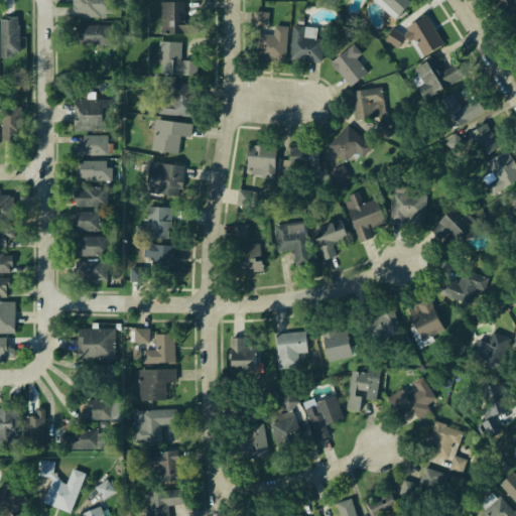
[(72,0),(111,0),(110,15),(71,13),(72,0)]
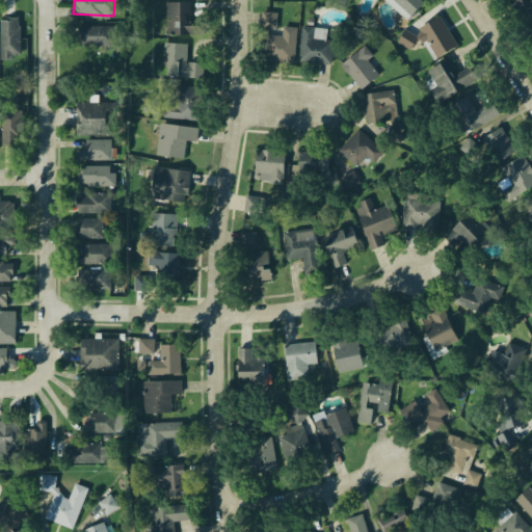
[(165,0),(188,0),(188,23),(202,23),(202,33),(165,32),(165,0)]
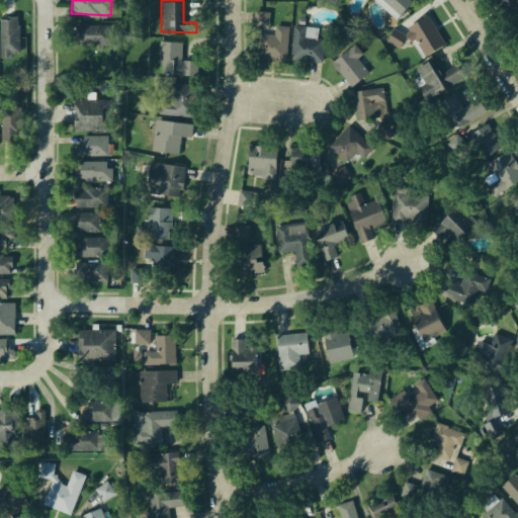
[(378,0),(396,16),(408,3),(404,0),(378,0)]
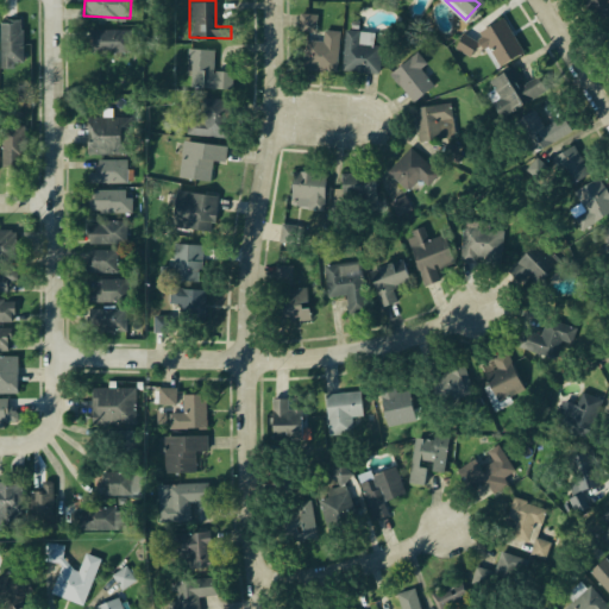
[(575,0),(608,0),(608,13),(589,25),(575,0)]
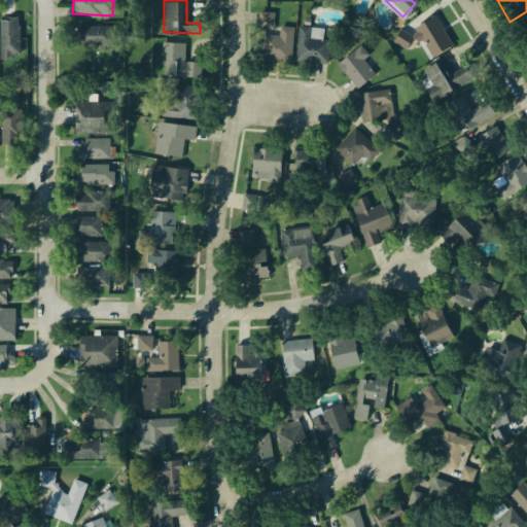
[(257,9),(272,11),(270,27),(254,25),(257,9)]
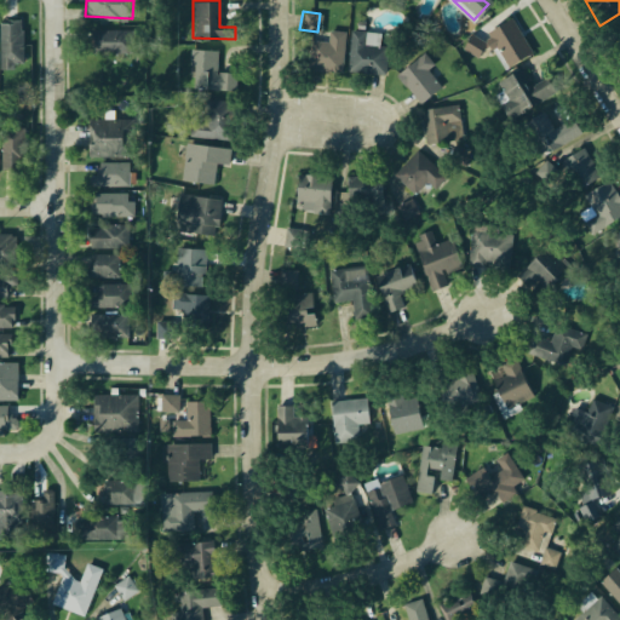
[(19,18),(0,18),(0,67),(12,67),(12,61),(23,61),(19,18)]
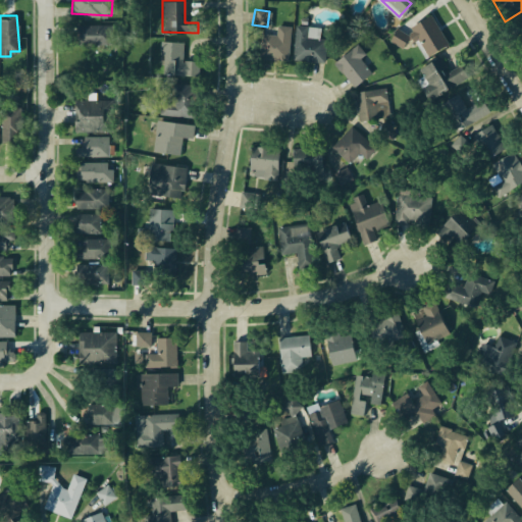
[(445,45),(426,15),(408,27),(426,56),(445,45)]
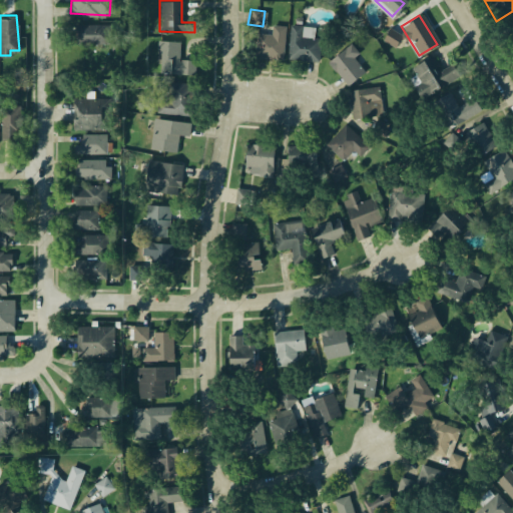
[(512,16),(501,22),(512,46),(512,16)]
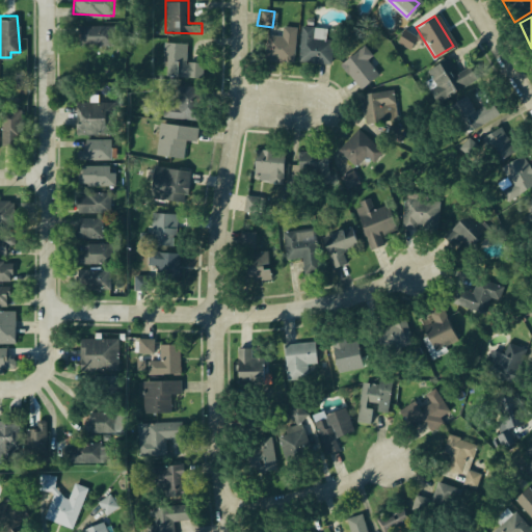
[(300,24),(314,25),(313,37),(330,40),(328,61),(297,58),(300,24)]
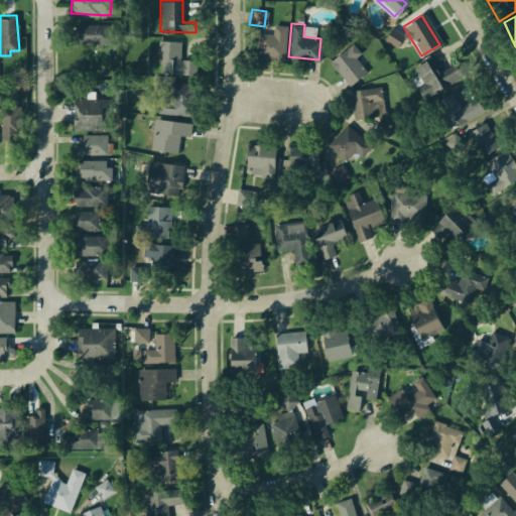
[(257,32),(271,33),(272,24),(286,25),(283,58),(271,57),(255,55),(257,32)]
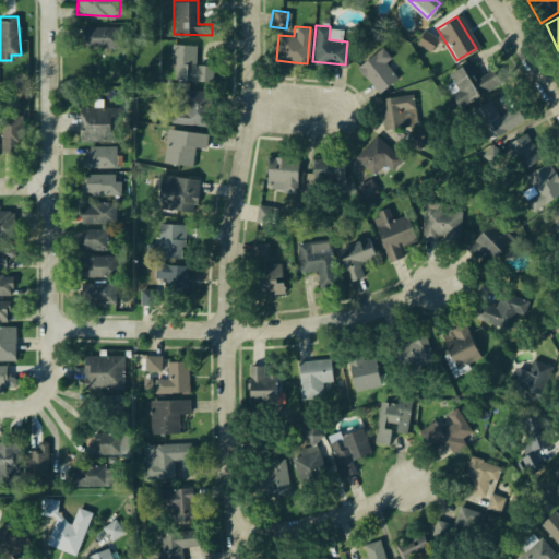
[(86,30),(119,30),(119,50),(86,49),(86,30)]
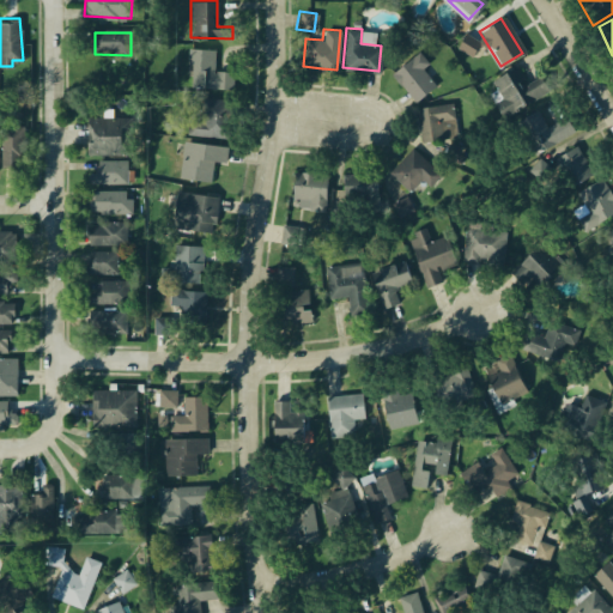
[(457,48),(465,35),(479,42),(472,55),(457,48)]
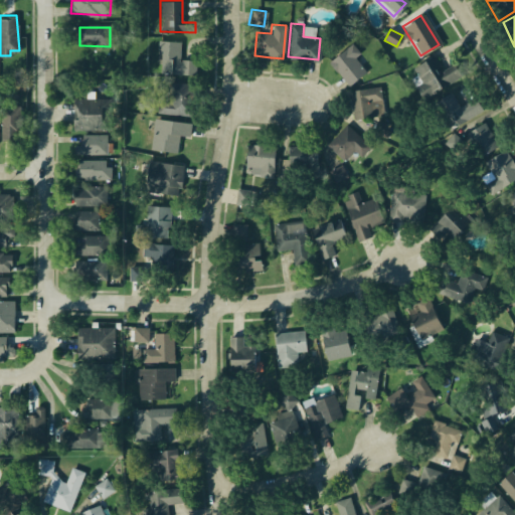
[(328,62),(351,43),(359,52),(354,56),(366,70),(348,86),(328,62)]
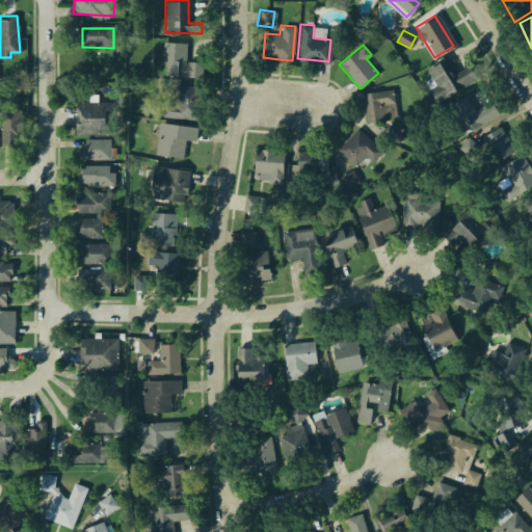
[(168,48),(190,48),(190,61),(203,62),(203,78),(168,77),(168,48)]
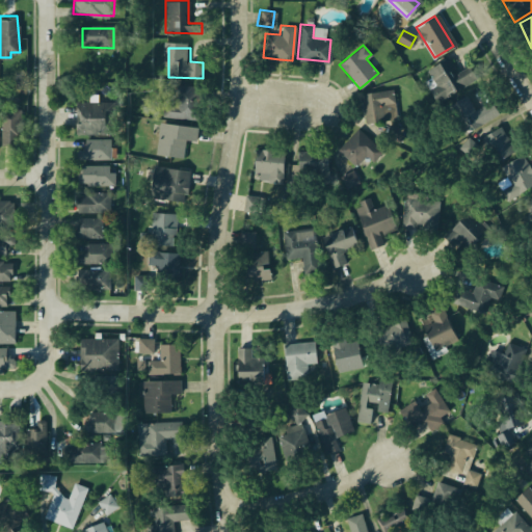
[(427,71),(447,58),(452,68),(448,70),(452,76),(469,65),(476,78),(435,103),(428,90),(435,85),(427,71)]
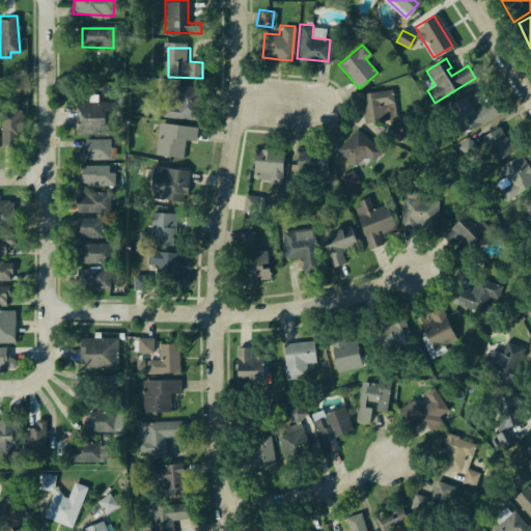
[(197,87),(175,87),(175,108),(163,108),(163,119),(198,118),(197,87)]
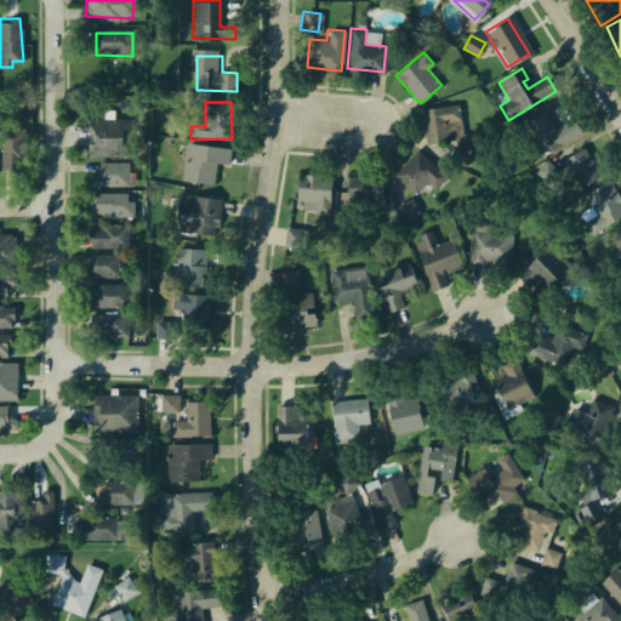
[(422,110),(456,106),(461,137),(426,142),(422,110)]
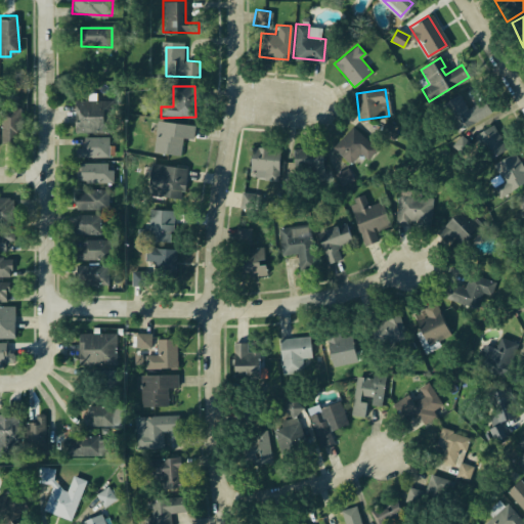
[(457,93),(441,103),(457,130),(489,111),(482,99),(467,108),(457,93)]
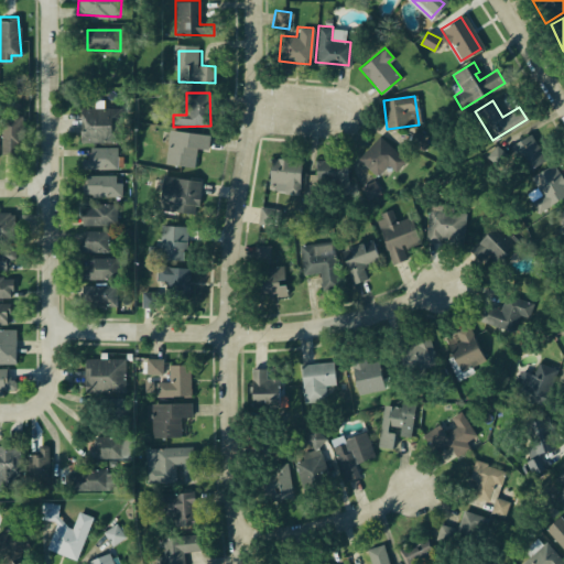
[(79,107),(120,108),(120,141),(79,141),(79,107)]
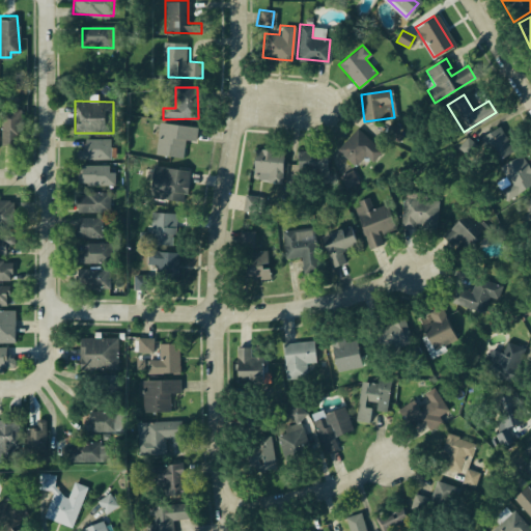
[(4,117),(23,117),(23,154),(4,154),(4,117)]
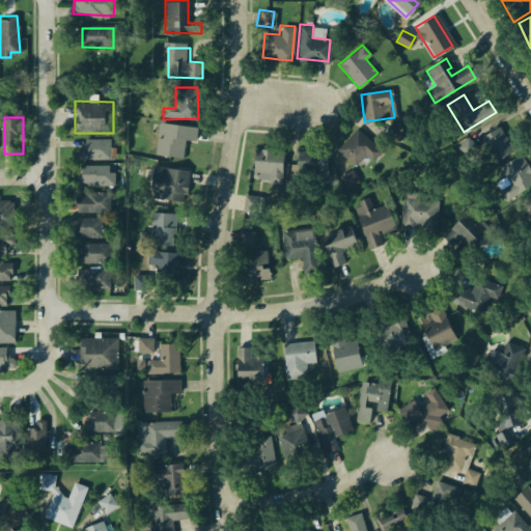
[(195,126),(160,121),(156,151),(183,155),(185,138),(194,139),(195,133),(195,126)]
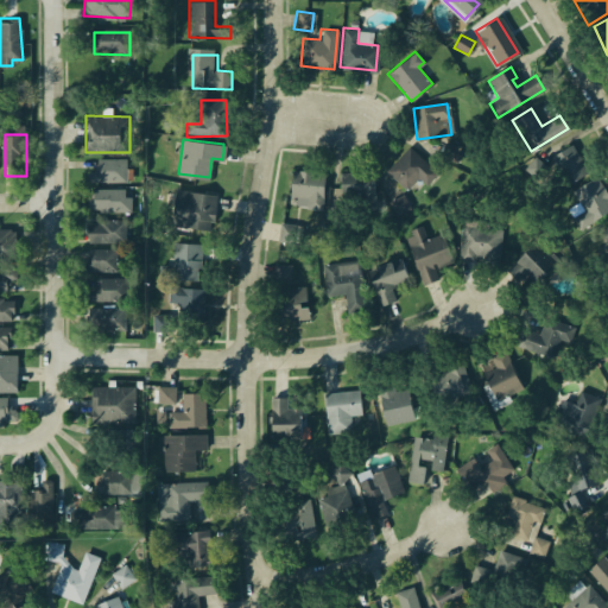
[(569,140),(590,172),(568,187),(548,156),(569,140)]
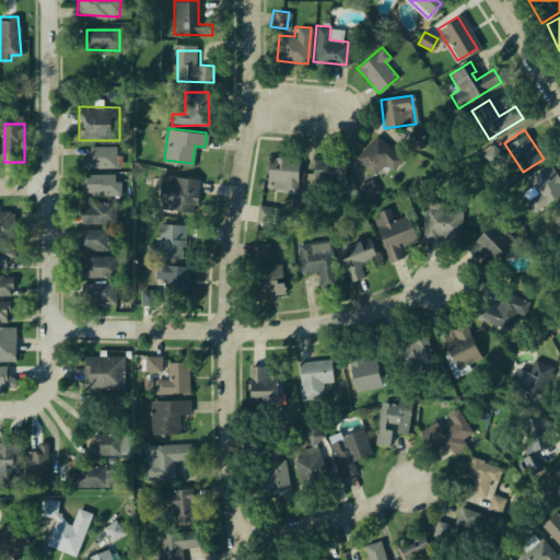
[(409,131),(422,133),(419,149),(407,147),(409,131)]
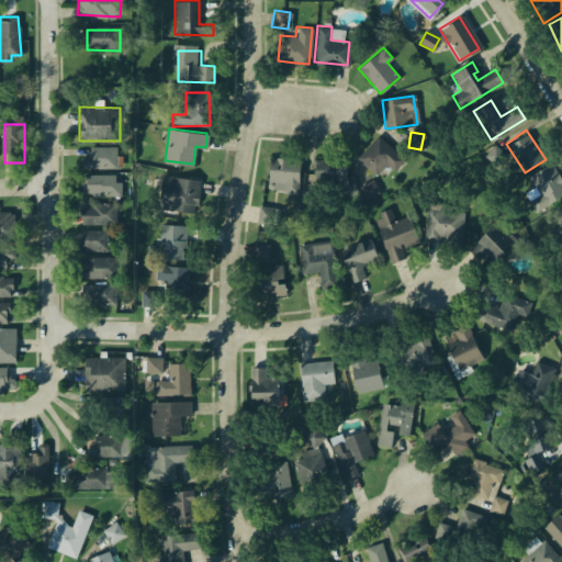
[(357,157),(377,136),(402,160),(393,170),(385,163),(374,175),(357,157)]
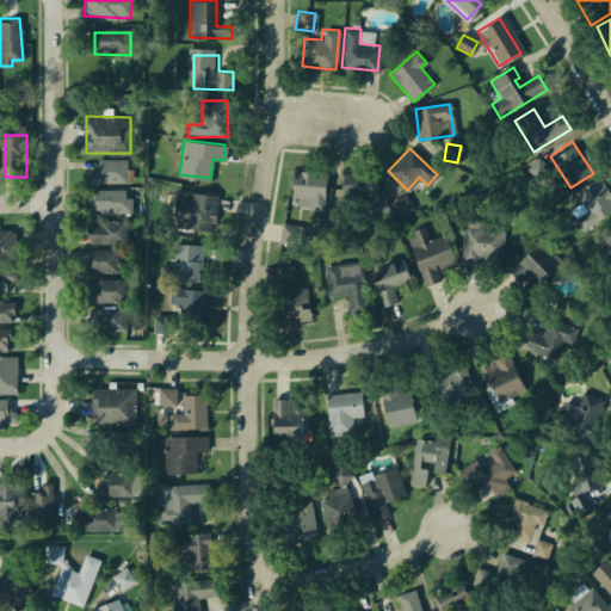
[(96,159),(125,159),(124,179),(96,179),(96,159)]
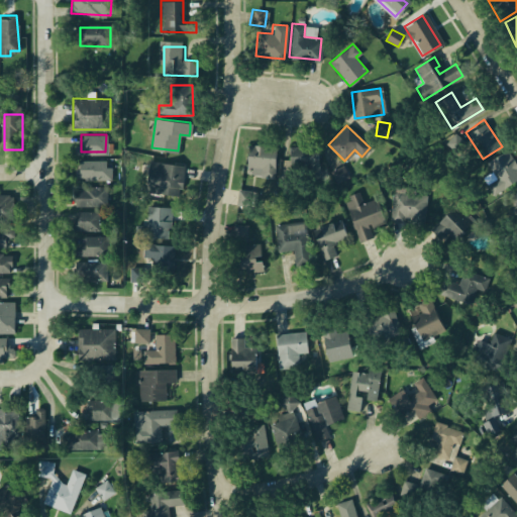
[(288,143),(319,142),(320,175),(289,175),(288,143)]
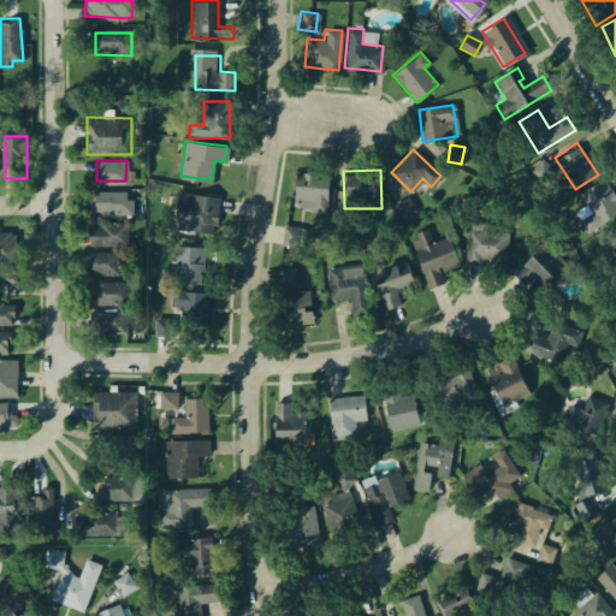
[(294,175),(330,177),(329,208),(291,206),(294,175)]
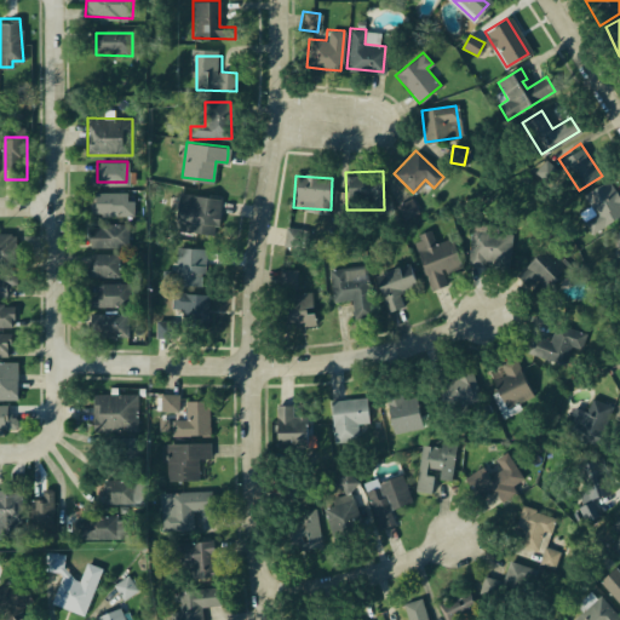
[(606,179),(619,202),(619,213),(592,230),(581,212),(590,206),(581,194),(606,179)]
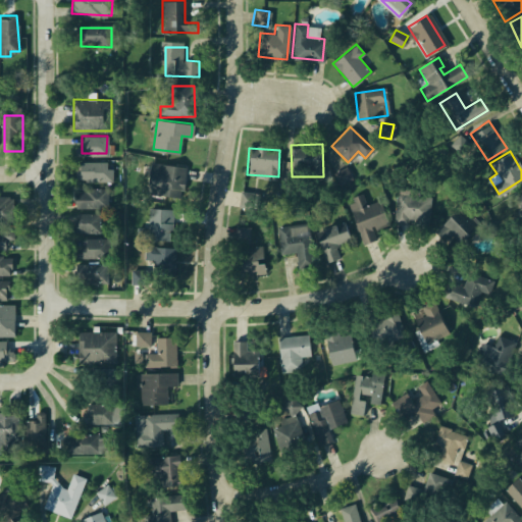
[(77,162),(110,162),(111,179),(77,180),(77,162)]
